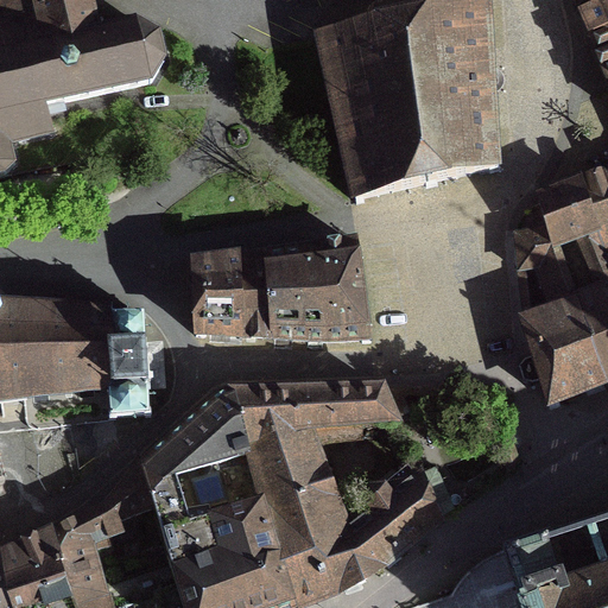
[(0,0),(0,21),(1,27),(37,21),(42,42),(96,32),(94,25),(92,13),(88,0),(0,0)]
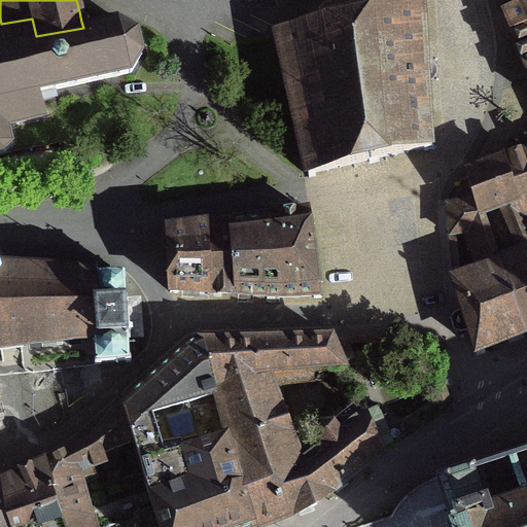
[(423,8),(422,0),(365,14),(365,10),(336,16),(337,21),(282,32),(282,30),(276,31),(308,178),(314,177),(313,174),(367,162),(369,165),(373,164),(377,163),(377,160),(422,149),(423,152),(432,149),(431,140),(428,141),(427,111),(429,111),(429,100),(426,100),(424,60),(426,59),(426,54),(423,54),(421,8),(423,8)]
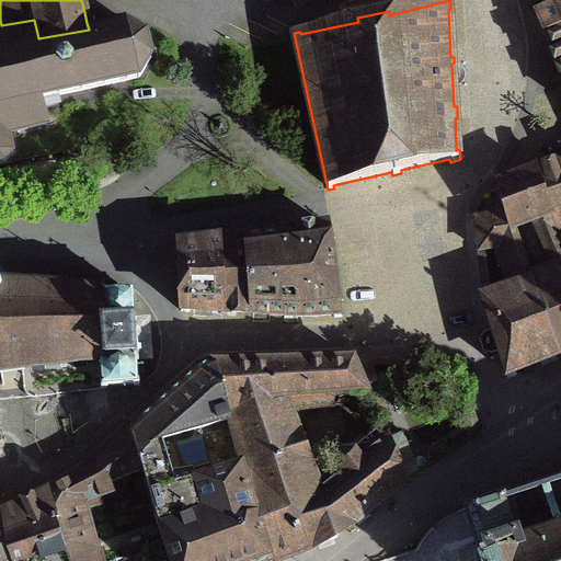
[(560,0),(530,0),(536,14),(540,24),(545,34),(556,59),(560,72),(560,0)]
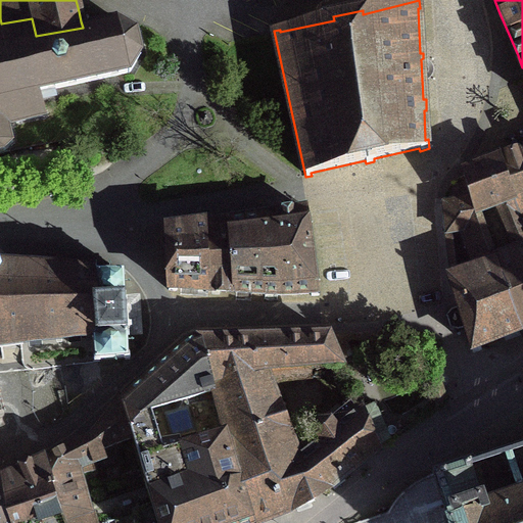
[(139,55),(134,34),(116,22),(99,26),(89,27),(83,28),(36,36),(32,18),(1,24),(0,24),(0,153),(4,153),(5,151),(12,144),(8,126),(43,116),(38,94),(120,76),(128,74),(139,55)]
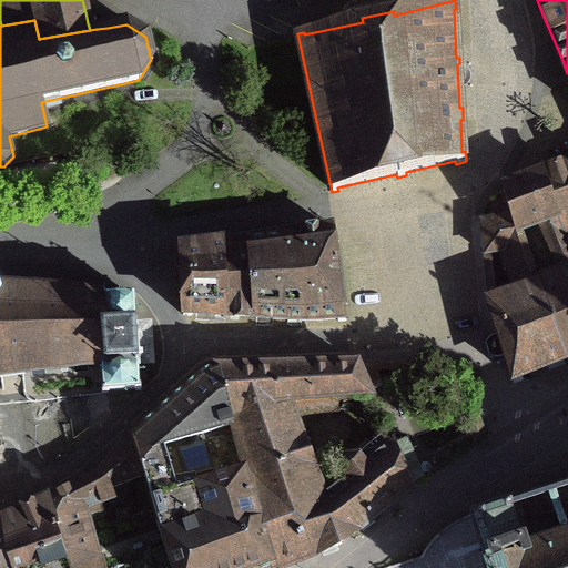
[(567,171),(566,164),(541,174),(555,216),(556,219),(554,220),(567,254),(567,171)]
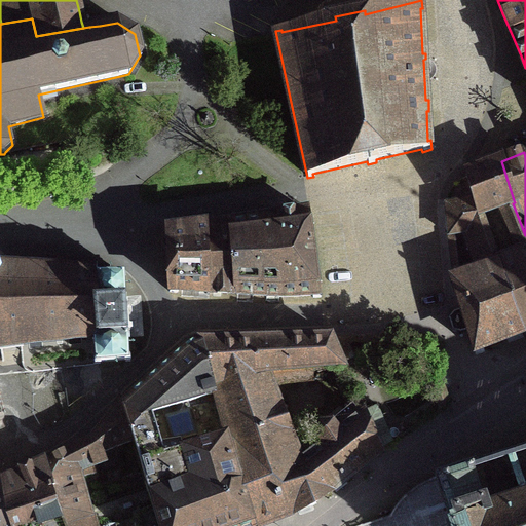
[(501,161),(464,175),(467,186),(471,199),(473,198),(479,214),(514,200),(501,161)]
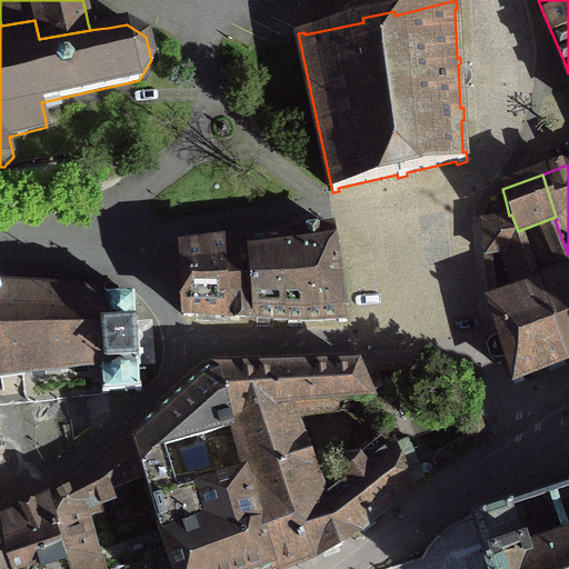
[(491,210),(491,216),(492,220),(509,216),(506,201),(498,203),(495,206),(491,210)]
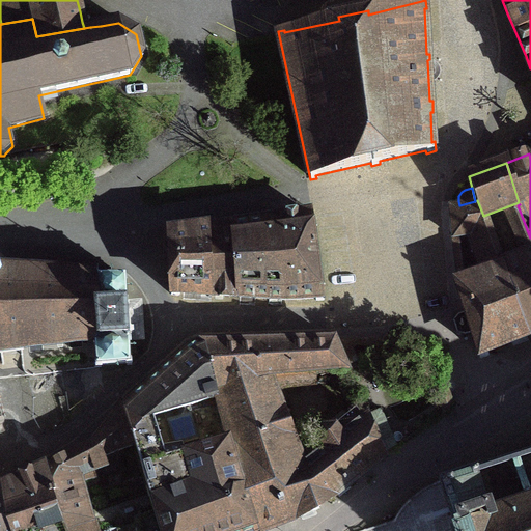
[(449,207),(458,284),(500,266),(483,216),(477,200),(475,201),(459,205),(449,207)]
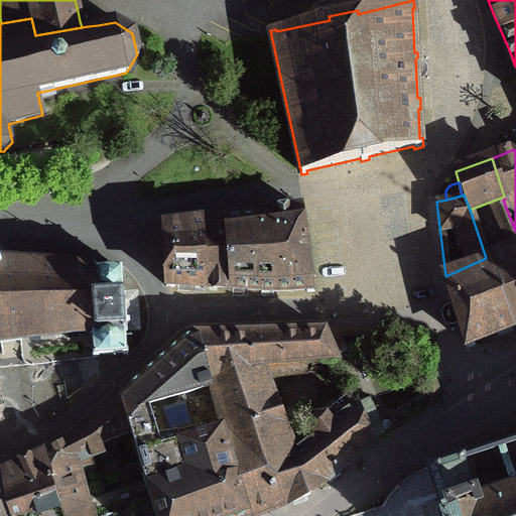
[(470,210),(486,258),(515,244),(515,231),(503,200),(505,199),(504,197),(470,210)]
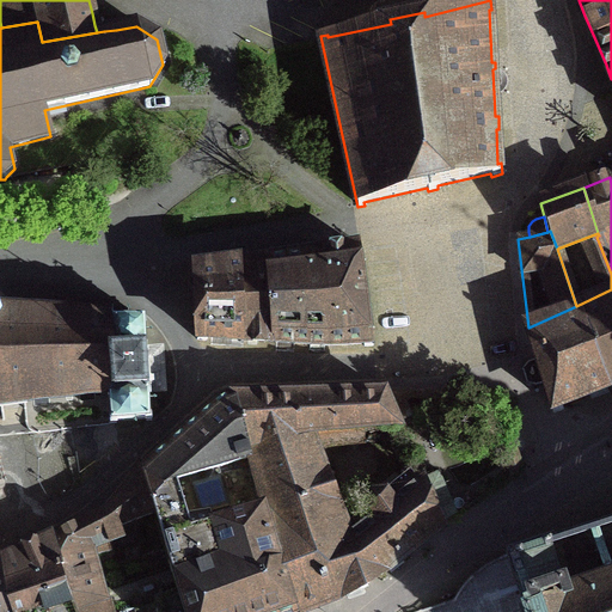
[(350,248),(268,259),(239,264),(202,269),(202,268),(193,269),(194,276),(196,276),(197,331),(195,331),(195,341),(204,342),(204,338),(225,341),(243,342),(259,342),(274,343),(310,346),(310,347),(314,347),(322,348),(322,347),(362,346),(362,348),(372,348),(371,338),(368,340),(356,252),(357,251),(356,244),(349,245),(350,248)]
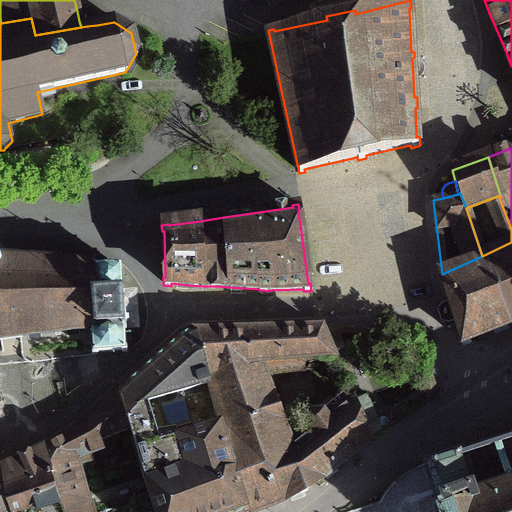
[(511,242),(482,256),(442,274),(448,294),(446,295),(454,322),(457,321),(461,336),(458,338),(462,347),(470,344),(469,339),(498,327),(507,324),(511,321),(511,242)]
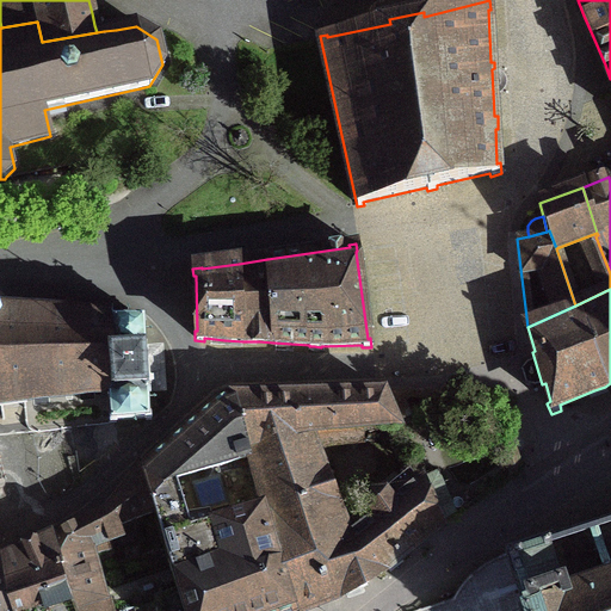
[(0,405),(22,401),(109,392),(110,394),(107,394),(107,399),(110,397),(111,419),(109,419),(109,425),(115,424),(115,421),(143,420),(144,423),(150,421),(149,415),(147,415),(148,408),(147,408),(146,395),(148,395),(148,390),(146,390),(146,389),(148,388),(148,384),(152,384),(149,355),(146,355),(146,351),(142,350),(142,349),(144,349),(144,344),(142,344),(142,332),(141,325),(143,325),(143,319),(137,319),(137,321),(117,321),(117,320),(111,320),(112,321),(106,320),(17,314),(0,312),(0,405)]
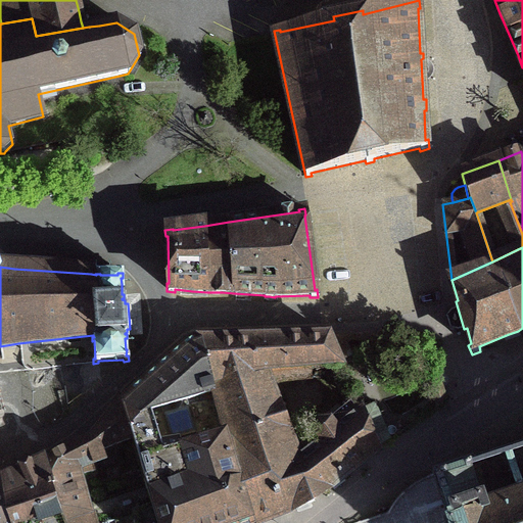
[(211,386),(267,382),(283,380),(282,371),(340,366),(328,335),(254,337),(254,338),(198,339),(211,386)]
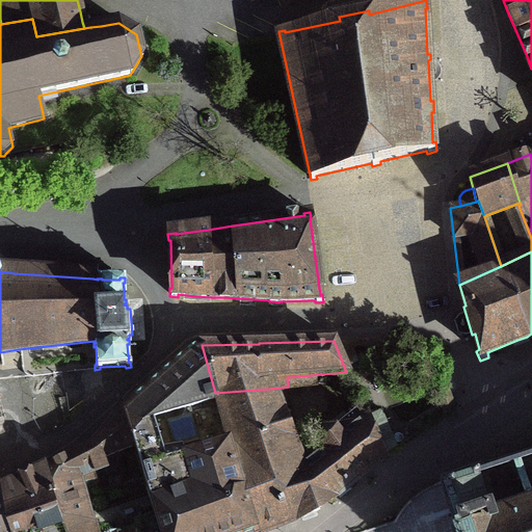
[(185,354),(126,406),(123,403),(135,446),(150,493),(161,531),(255,531),(215,393),(202,345),(193,349),(185,354)]
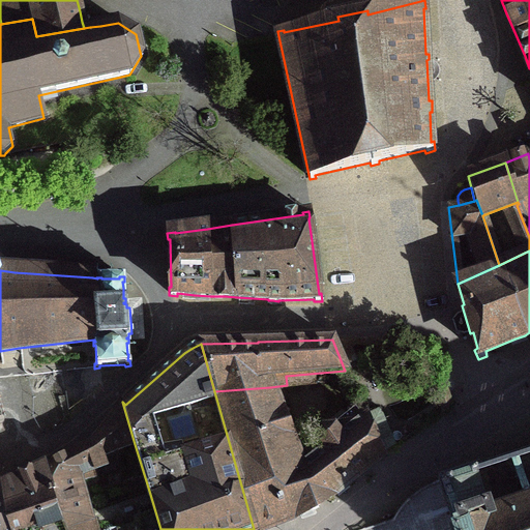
[(270,387),(214,391),(254,529),(260,529),(314,510),(382,455),(365,417),(362,419),(354,410),(333,427),(321,429),(317,440),(318,442),(297,458),(270,387)]
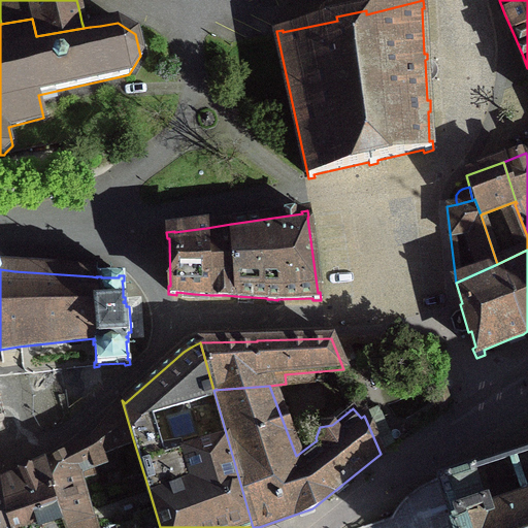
[(449,405),(444,386),(433,392),(440,411),(449,405)]
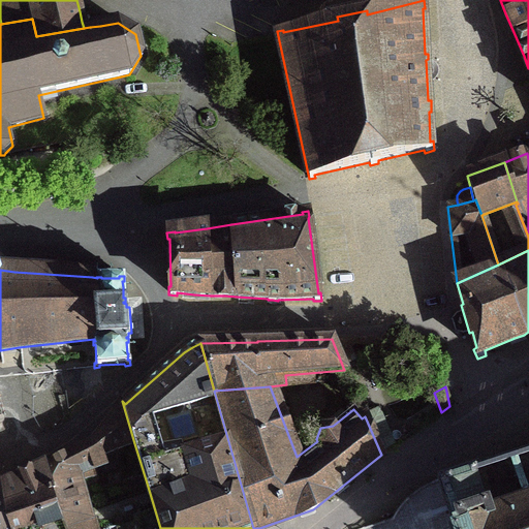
[(160,528),(149,490),(89,508),(82,479),(94,474),(90,459),(134,443),(122,401),(91,441),(54,462),(47,466),(64,528),(160,528)]
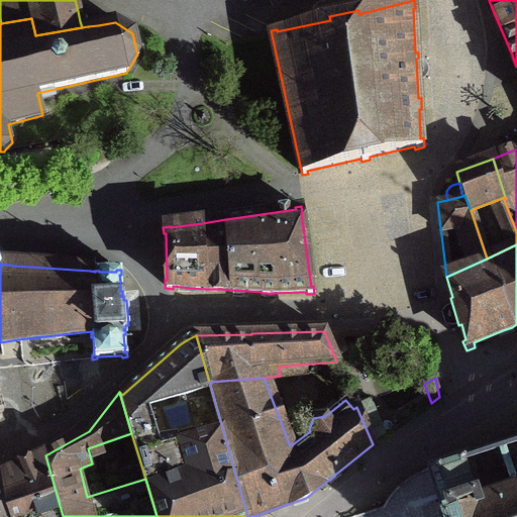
[(516,516),(516,444),(466,461),(464,459),(431,471),(431,472),(429,473),(430,475),(429,476),(434,492),(440,490),(440,493),(441,493),(445,503),(444,503),(445,506),(439,507),(442,516),(516,516)]
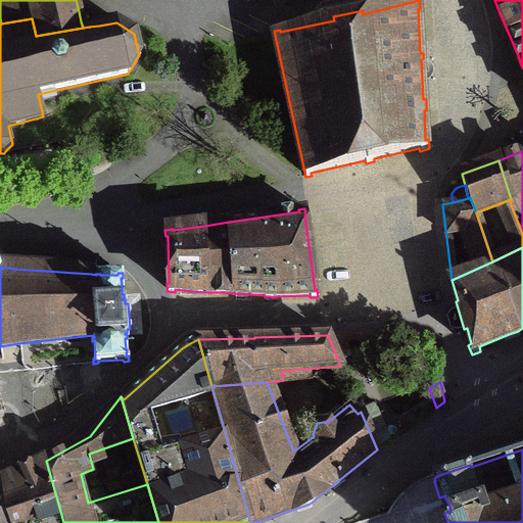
[(0,522),(63,522),(46,461),(9,477),(3,480),(0,480),(0,522)]
